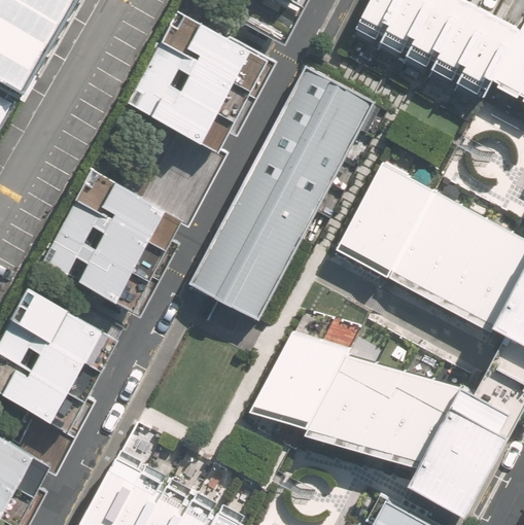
[(0,120),(21,86),(71,0),(0,0),(0,120)]
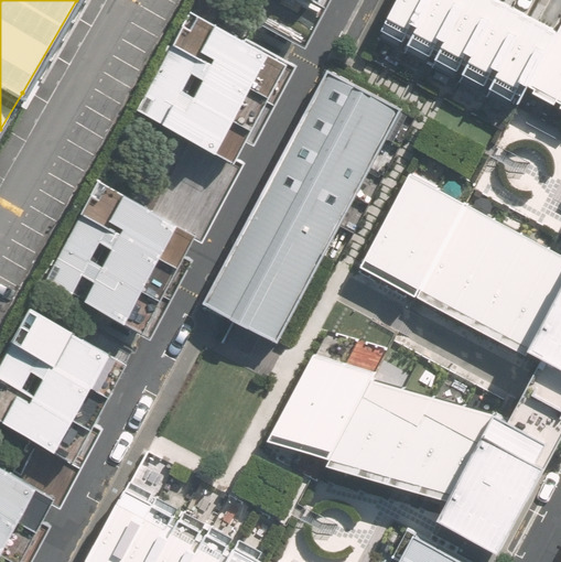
[(429,0),(392,0),(375,32),(402,47),(429,0)]
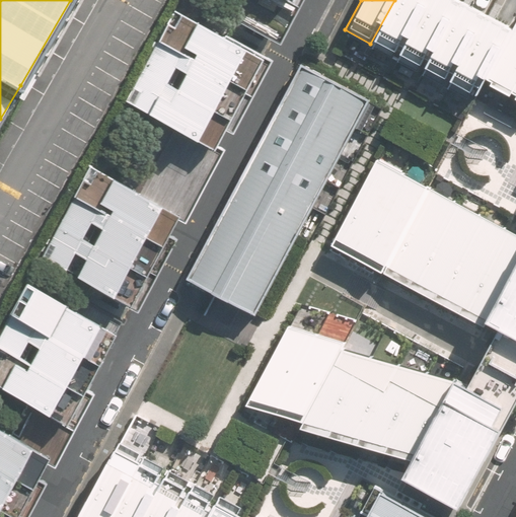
[(427,0),(394,0),(370,44),(395,58),(427,0)]
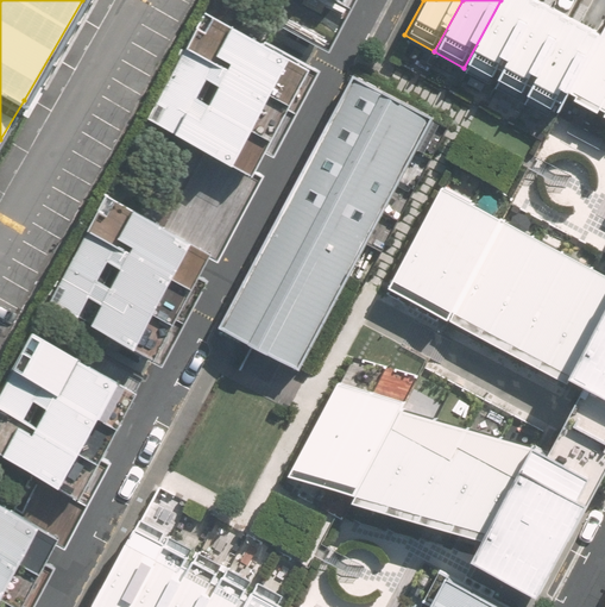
[(539,1),(536,0),(500,0),(464,68),(493,85),(539,1)]
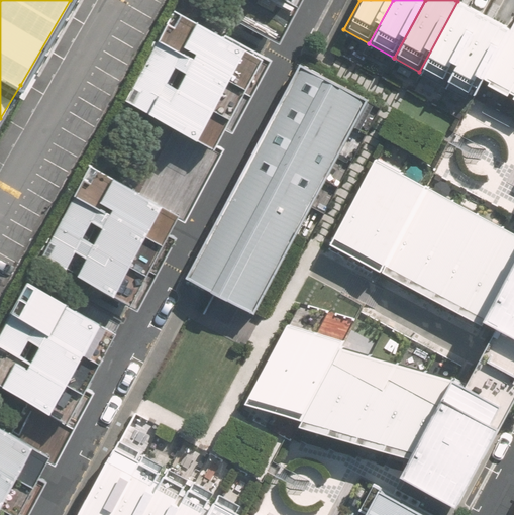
[(483,15),(457,1),(419,72),(444,85),(483,15)]
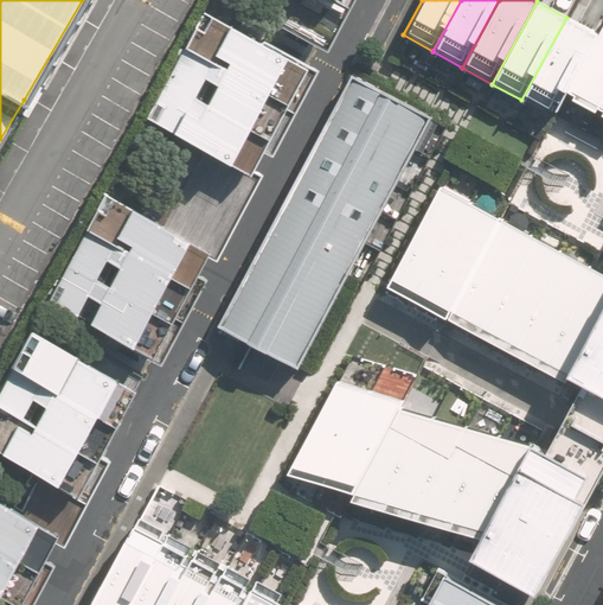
[(278,101),(297,65),(201,14),(183,50),(278,101)]
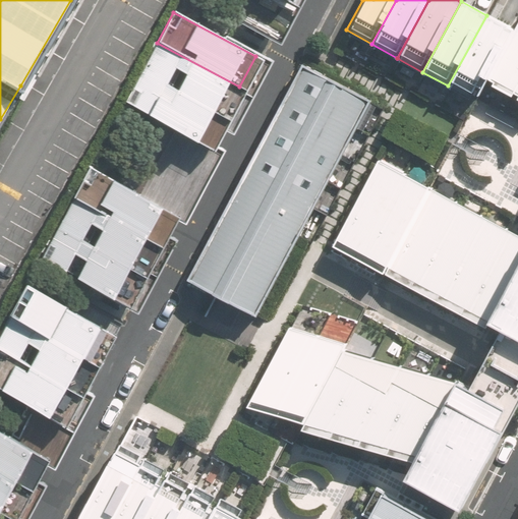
[(512,30),(486,15),(448,85),(473,100),(485,76),(512,30)]
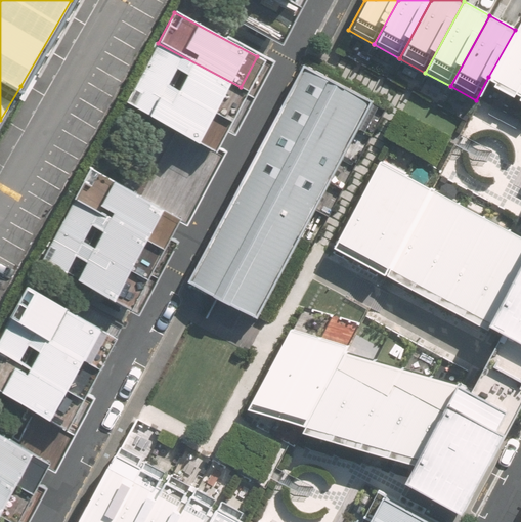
[(488,77),(515,92),(520,80),(520,18),(515,30),(488,77)]
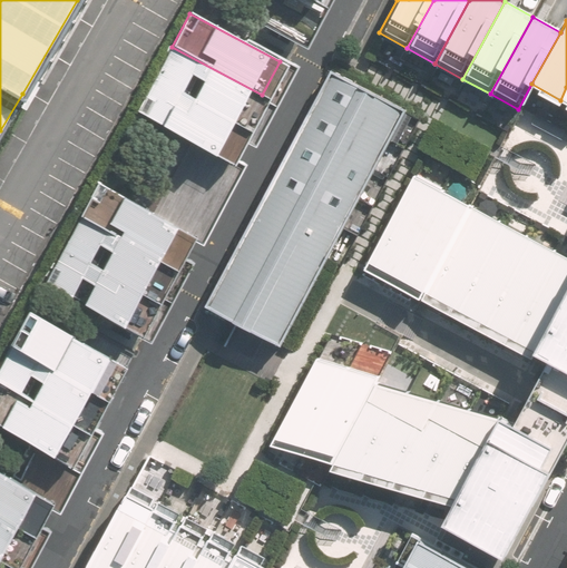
[(244,128),(262,95),(172,47),(154,80),(244,128)]
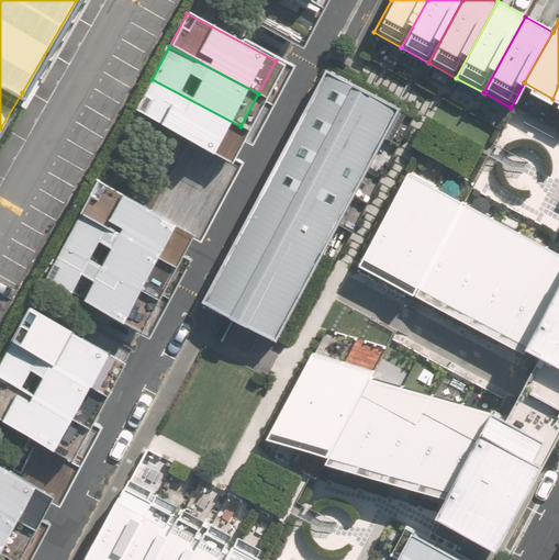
[(201,302),(272,340),(398,110),(326,71),(201,302)]
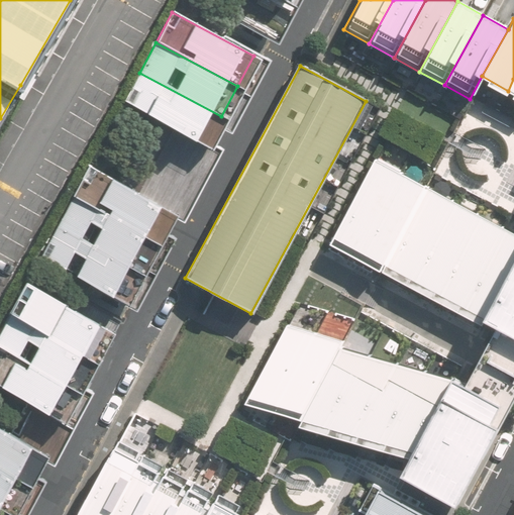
[(205,146),(221,116),(139,73),(123,103),(205,146)]
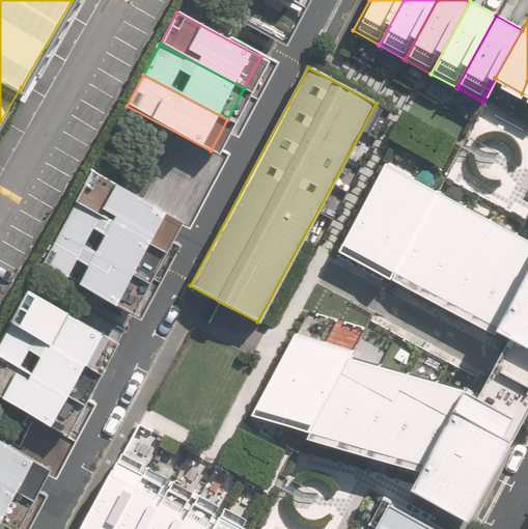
[(411,177),(384,163),(340,246),(366,259),(411,177)]
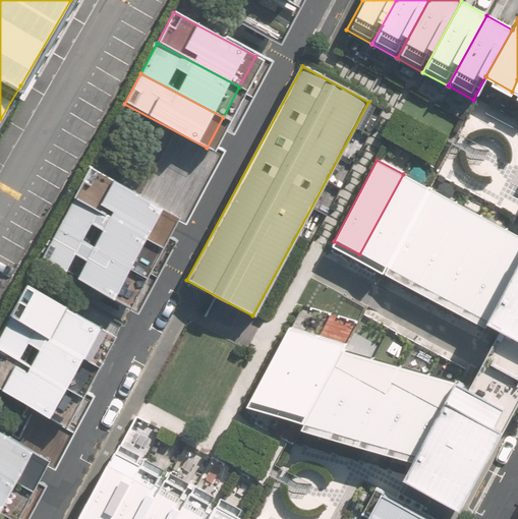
[(155,244),(171,214),(89,170),(72,200),(155,244)]
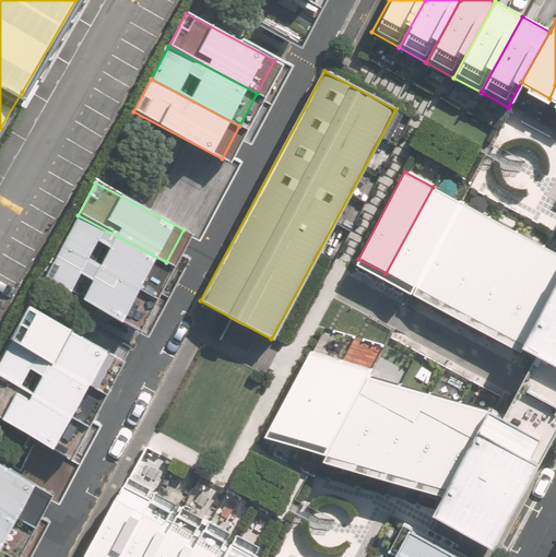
[(460,201),(433,187),(386,273),(413,287),(460,201)]
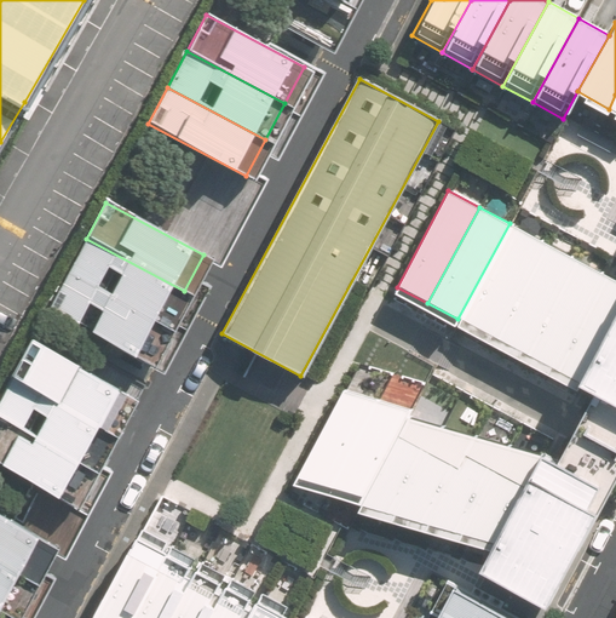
[(540,239),(510,223),(458,319),(489,335),(540,239)]
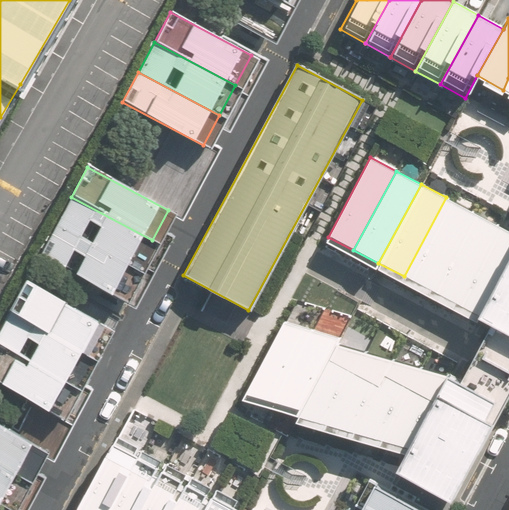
[(136,270),(152,240),(71,197),(55,227),(136,270)]
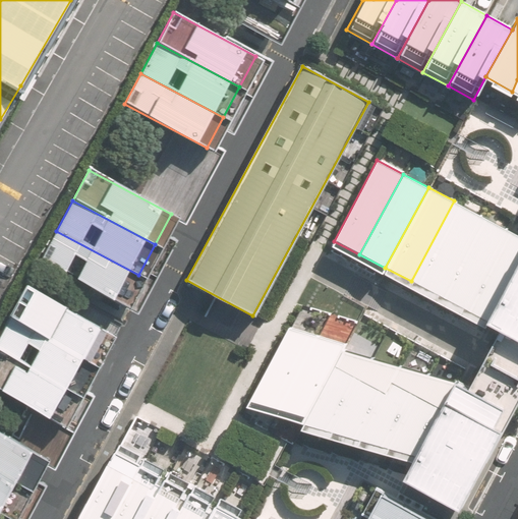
[(479,214),(454,200),(411,281),(437,295),(479,214)]
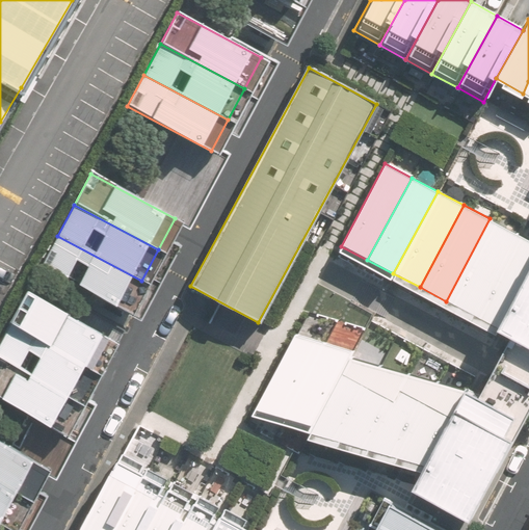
[(516,233),(490,218),(446,301),(472,315),(516,233)]
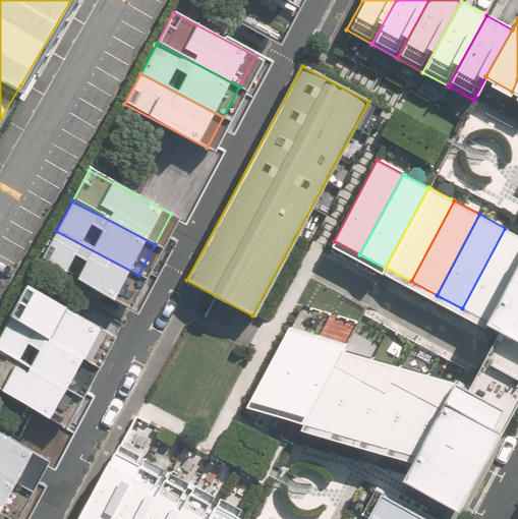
[(517,266),(517,234),(505,228),(462,308),(487,322),(517,266)]
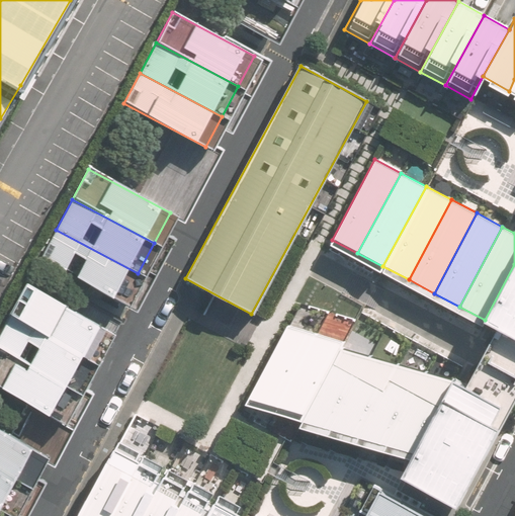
[(121,303),(138,273),(56,230),(39,260),(121,303)]
